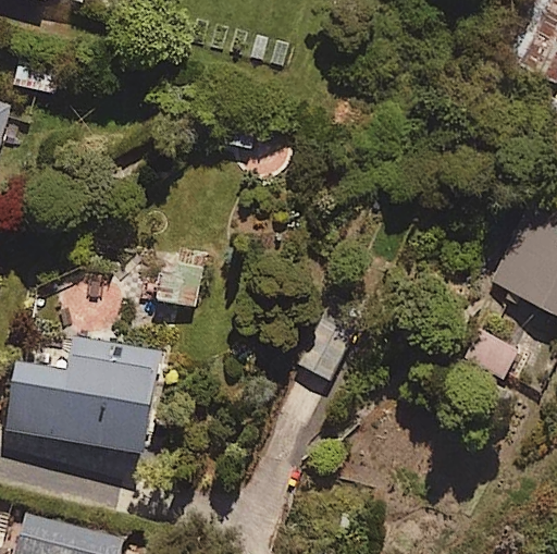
[(46,0),(81,9),(83,0),(46,0)]
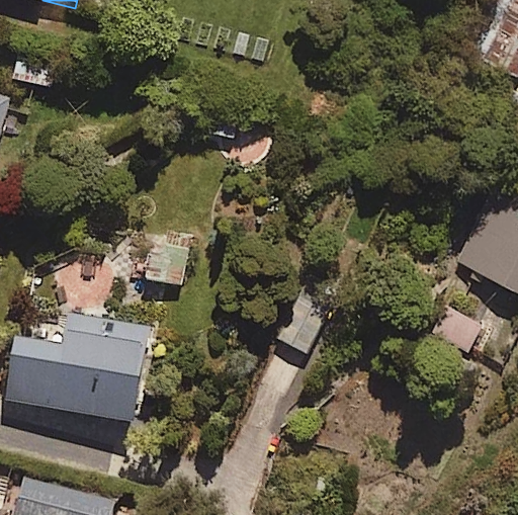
[(517,0),(488,64),(517,77),(517,0)]
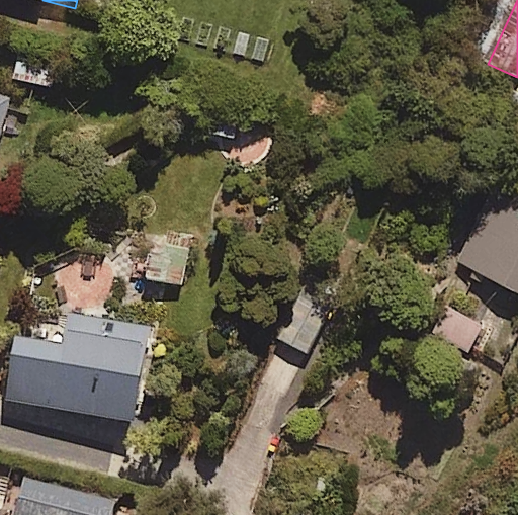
[(0,130),(8,98),(0,95),(0,130)]
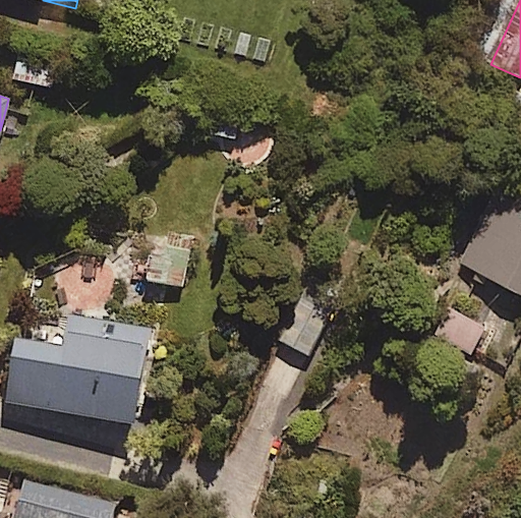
[(461,265),(520,293),(520,207),(495,194),(461,265)]
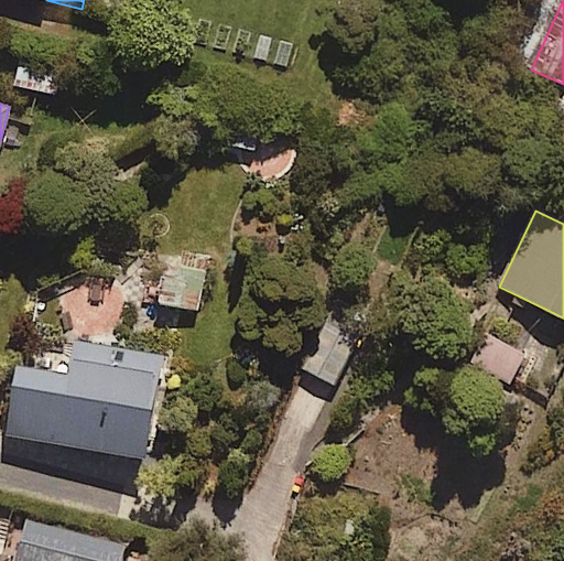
[(206,266),(165,259),(159,304),(198,311),(206,266)]
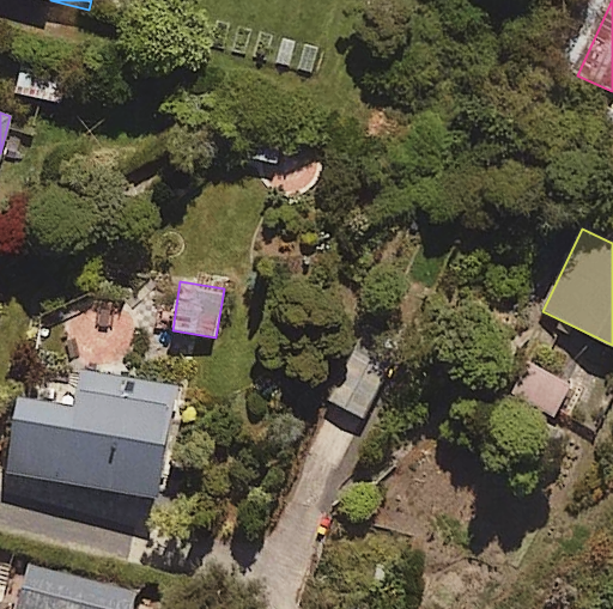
[(394,360),(358,342),(327,402),(363,420),(394,360)]
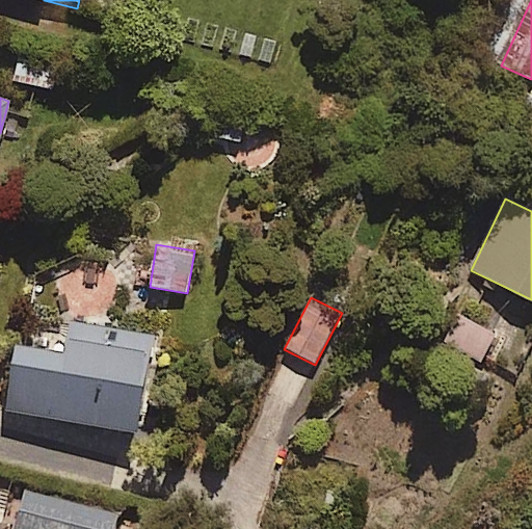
[(499,338),(449,314),(436,341),(486,365),(499,338)]
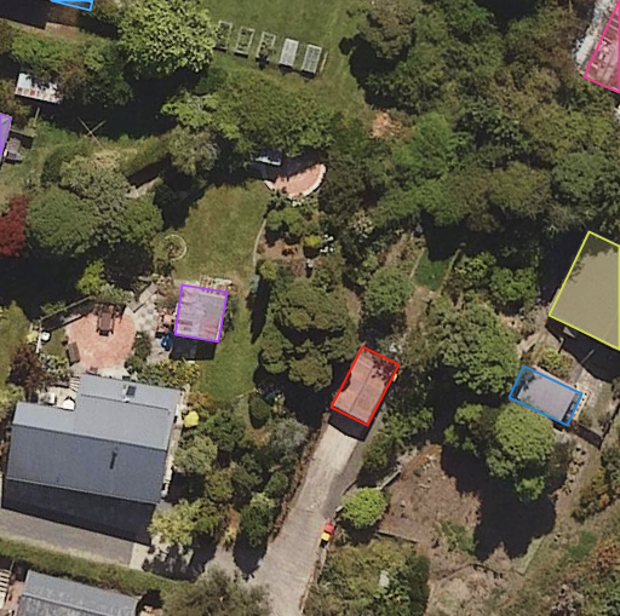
[(78,374),(73,406),(19,398),(7,477),(158,501),(176,390),(78,374)]
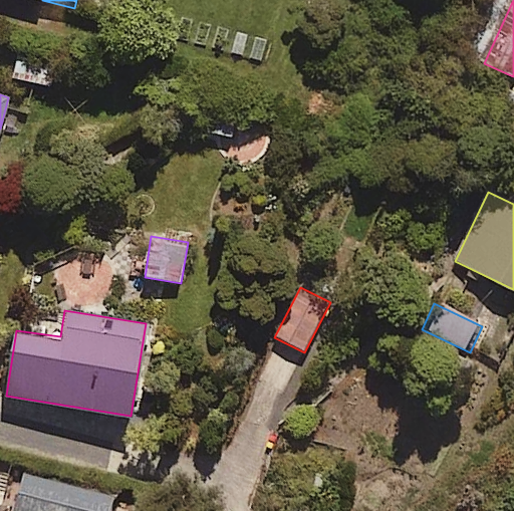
[(109,510),(114,494),(24,473),(15,510),(109,510)]
